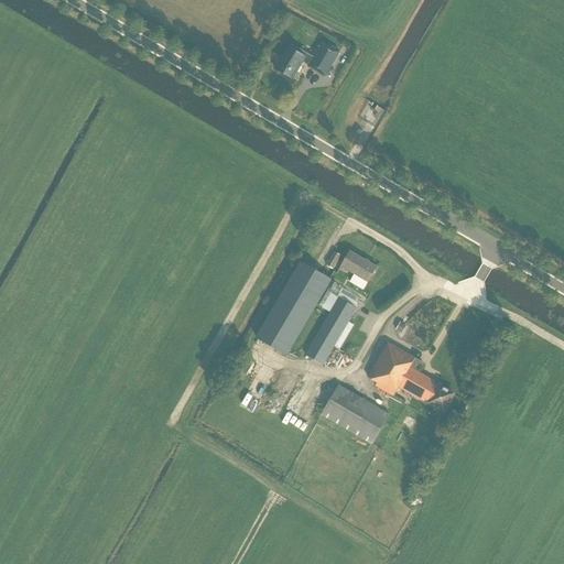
[(305,56),(289,47),(275,68),(292,78),(295,72),(296,73),(303,63),(310,66),(308,68),(317,74),(327,57),(317,52),(314,58),(306,54),(305,56)]
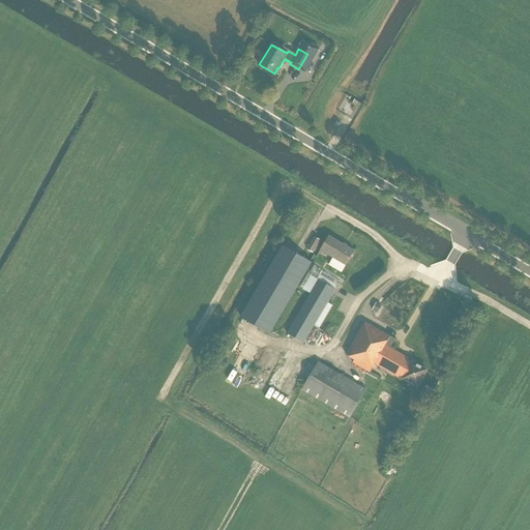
[(354,251),(329,236),(320,251),(346,266),(354,251)]
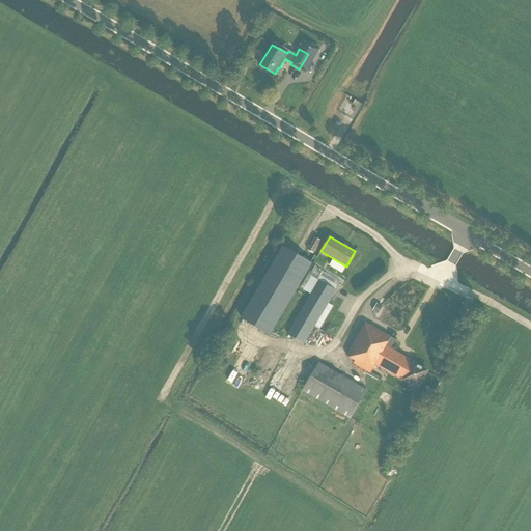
[(307,250),(312,253),(320,241),(314,238),(307,250)]
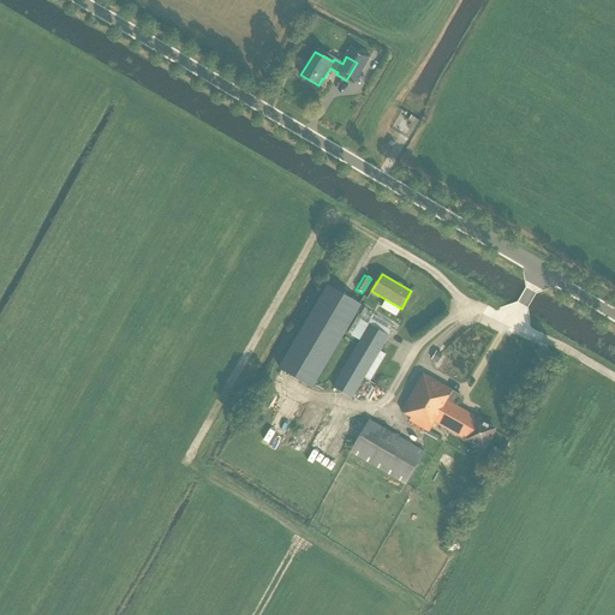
[(360,305),(328,286),(279,369),(311,388),(360,305)]
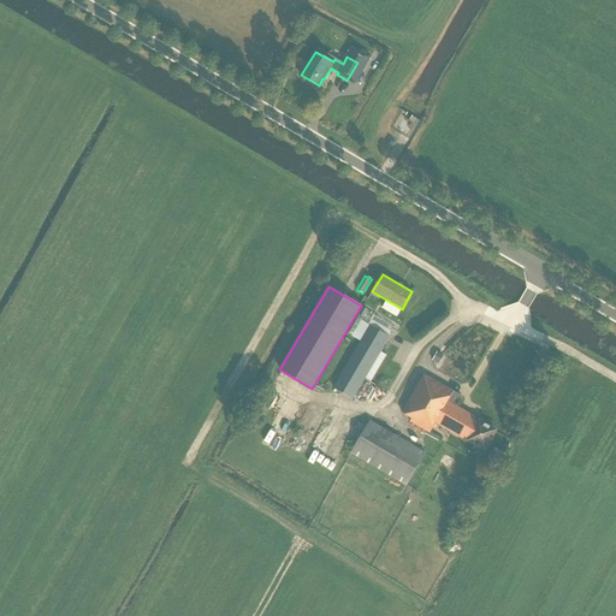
[(351,400),(389,337),(371,327),(335,389),(351,400)]
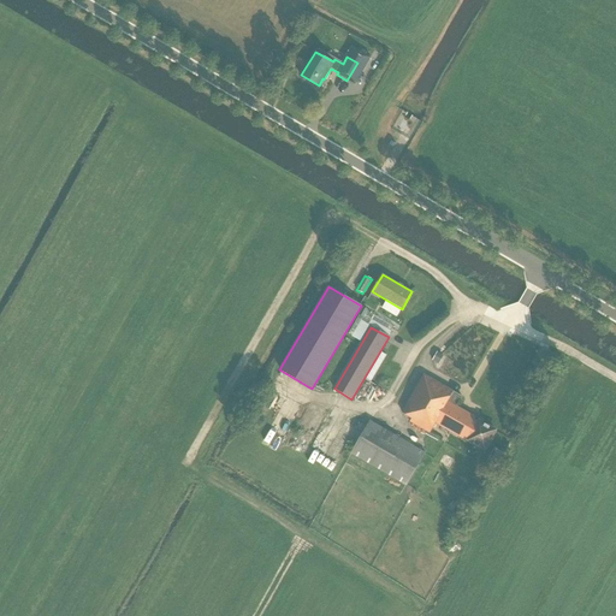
[(425,375),(403,413),(413,418),(410,422),(431,433),(437,424),(463,439),(465,437),(469,439),(468,440),(485,449),(496,431),(479,421),(478,424),(474,421),(475,418),(456,406),(462,397),(425,375)]
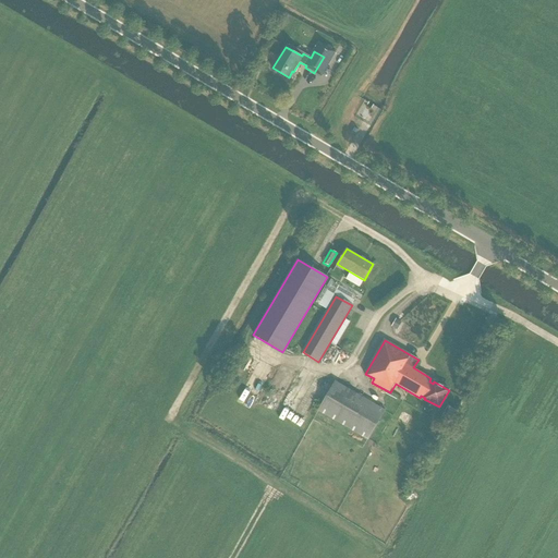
[(385,411),(335,383),(318,412),(368,440),(385,411)]
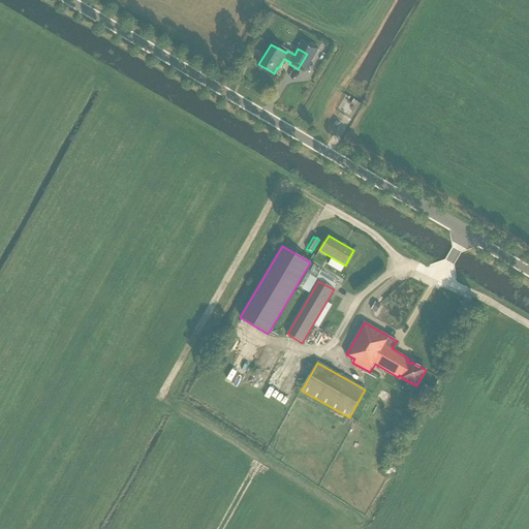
[(426,385),(419,399),(427,403),(434,389),(426,385)]
